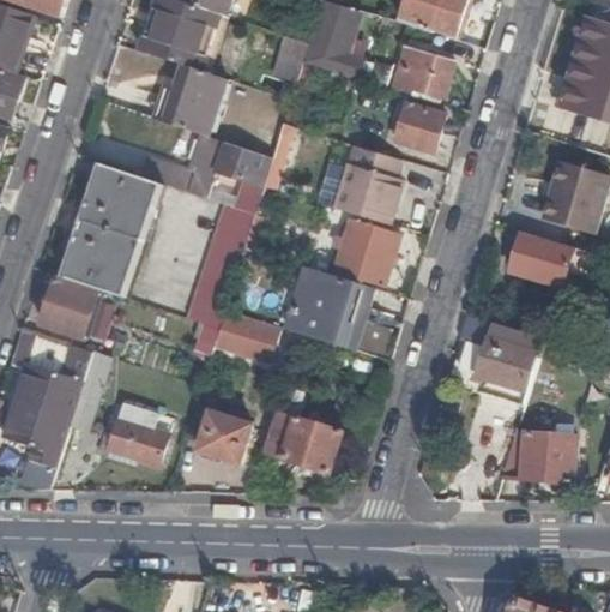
[(14,0),(60,15),(64,0),(14,0)]
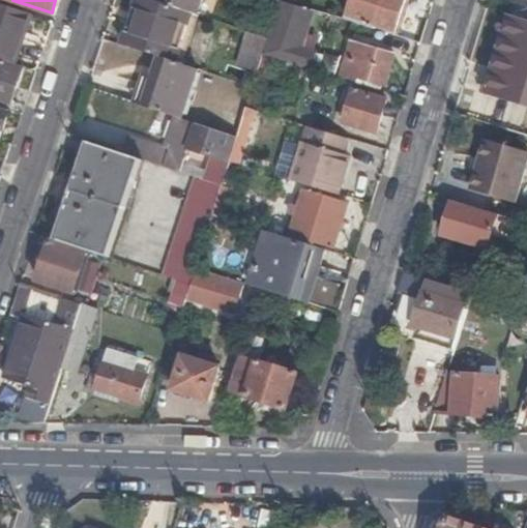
[(133,0),(119,42),(165,58),(174,61),(189,11),(154,0),(133,0)]
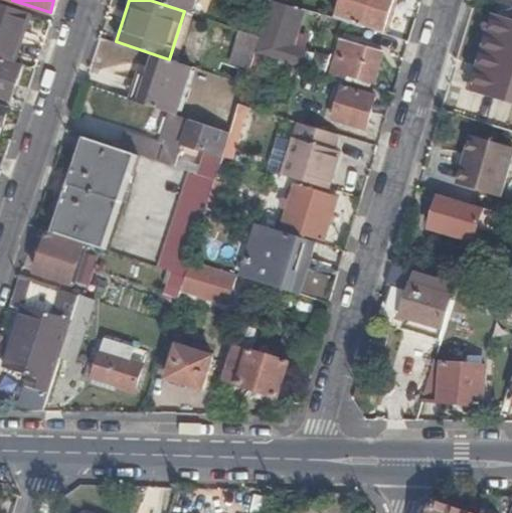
[(150,0),(184,11),(186,12),(189,0),(150,0)]
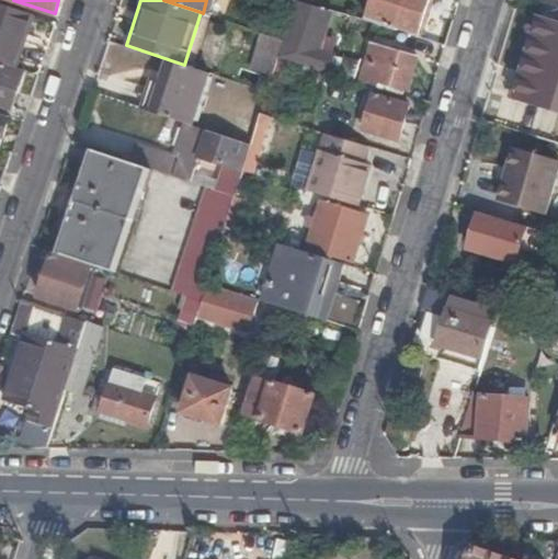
[(312,49),(325,8),(298,0),(295,0),(293,7),(283,37),(277,56),(326,70),(330,56),(312,49)]
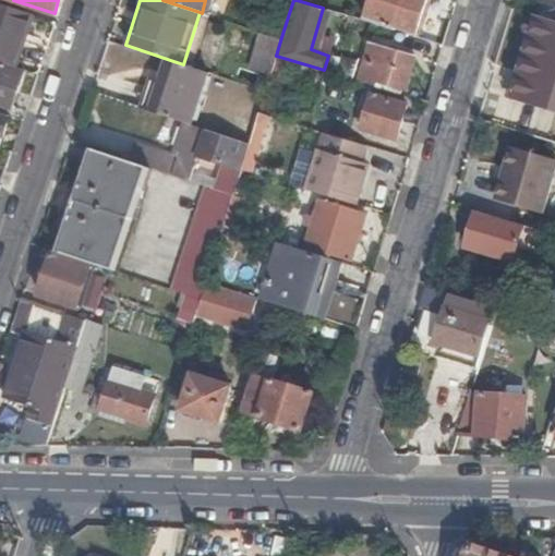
[(413,33),(422,0),(369,0),(363,20),(391,28),(393,26),(413,33)]
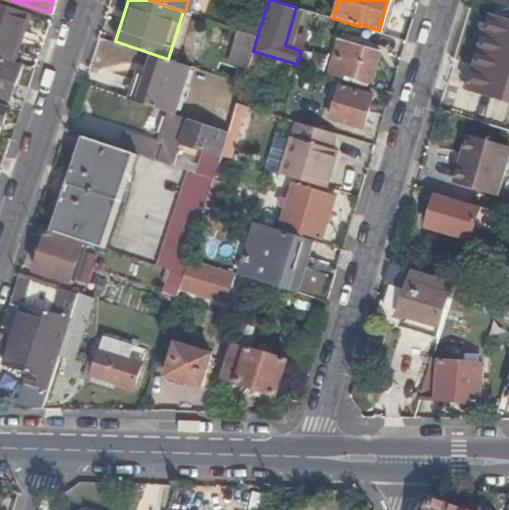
[(0,54),(11,58),(26,12),(0,2),(0,54)]
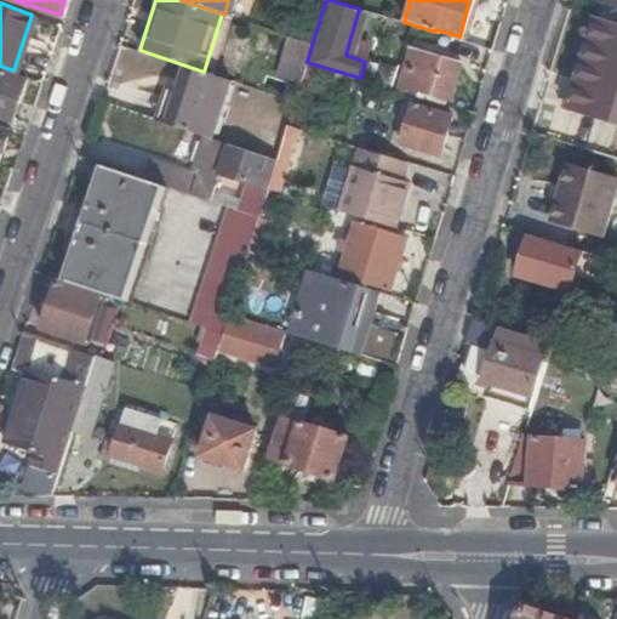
[(222,13),(204,72),(211,74),(230,16),(226,15),(224,15),(222,13)]
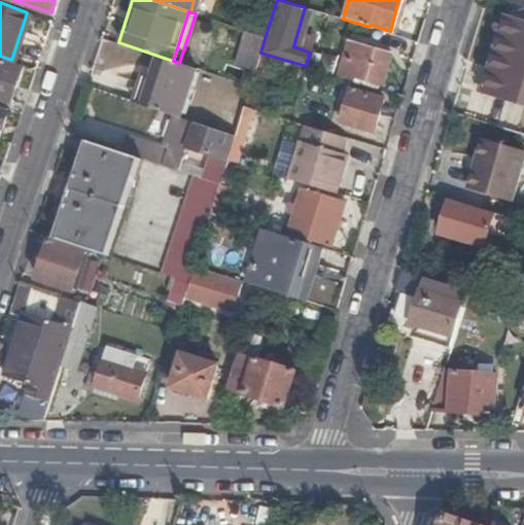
[(523,20),(498,12),(494,27),(519,35),(523,20)]
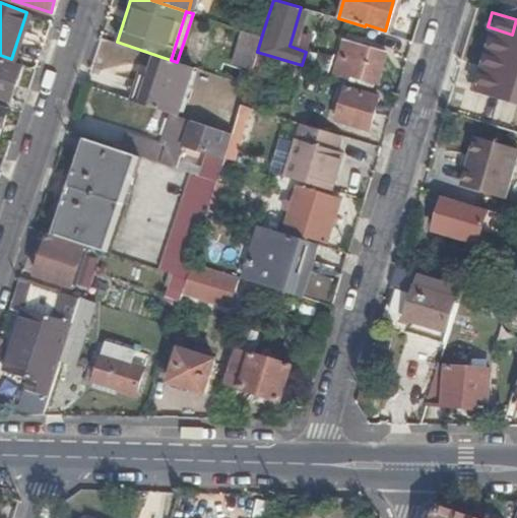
[(257,52),(262,35),(242,29),(233,59),(252,66),(257,52)]
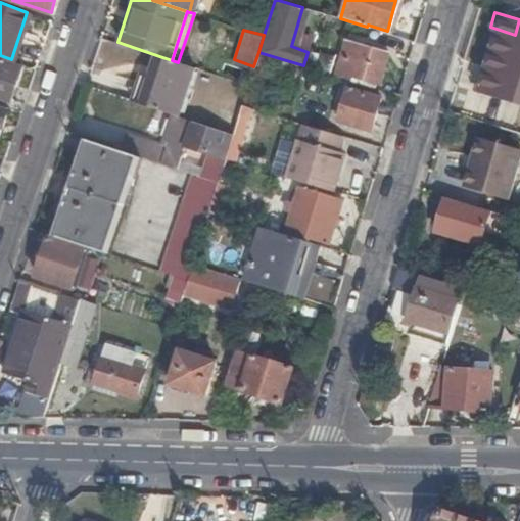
[(336,76),(351,80),(352,76),(377,83),(387,52),(345,40),(336,76)]
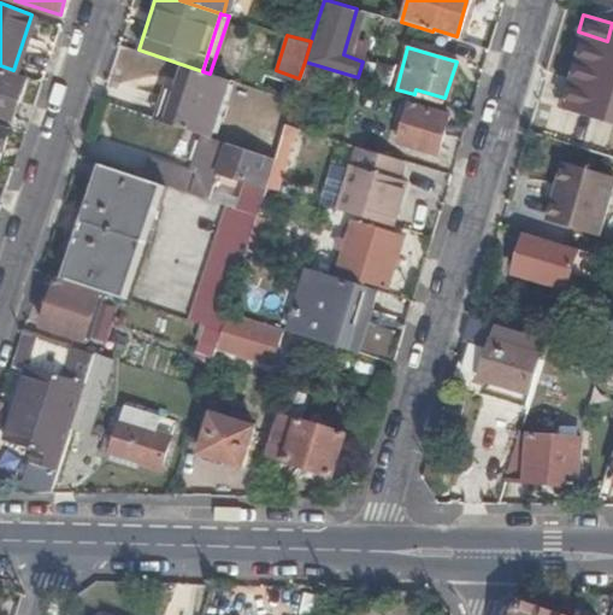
[(24,76),(0,68),(0,113),(11,117),(24,76)]
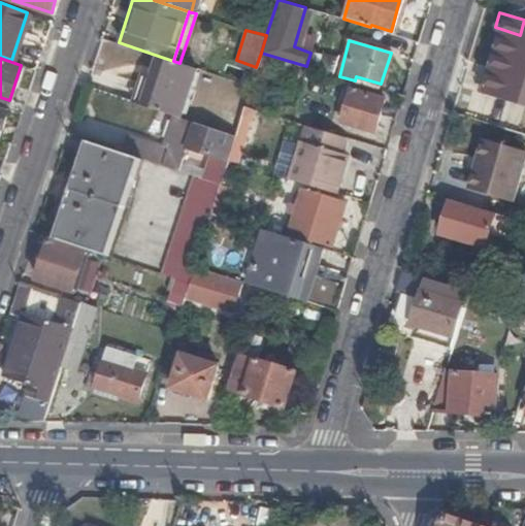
[(148,107),(172,114),(186,119),(201,69),(179,63),(173,61),(164,58),(158,78),(148,107)]
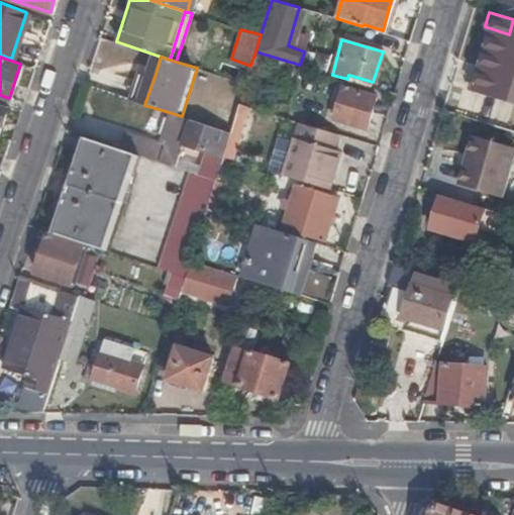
[(513,74),(493,68),(477,120),(509,130),(513,131),(513,74)]
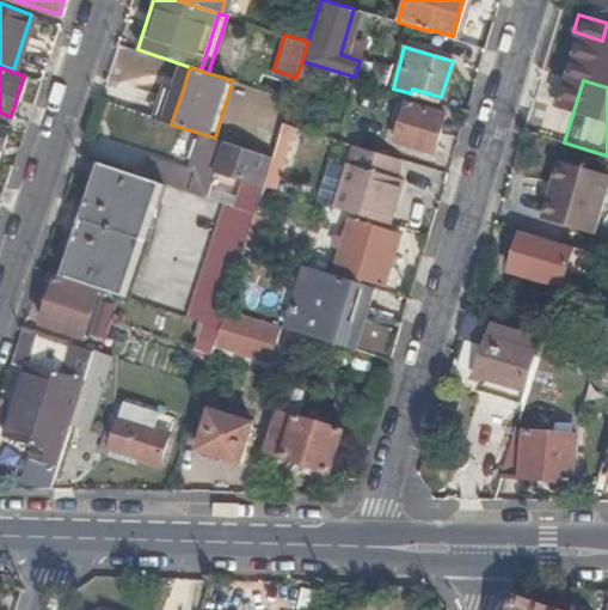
[(171,86),(160,120),(171,124),(183,91),(171,86)]
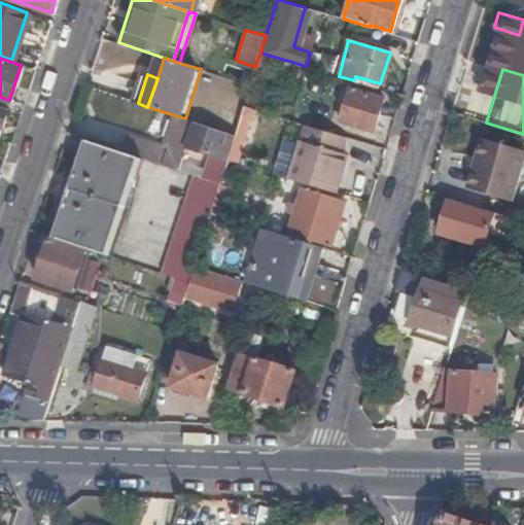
[(383,98),(349,86),(339,120),(372,131),(383,98)]
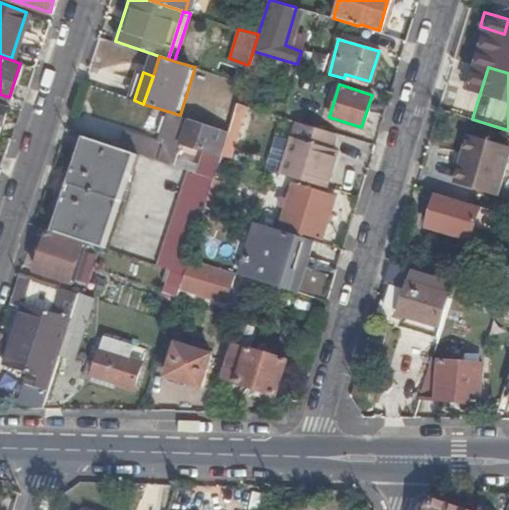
[(227,131),(234,110),(217,105),(211,126),(226,130),(227,131)]
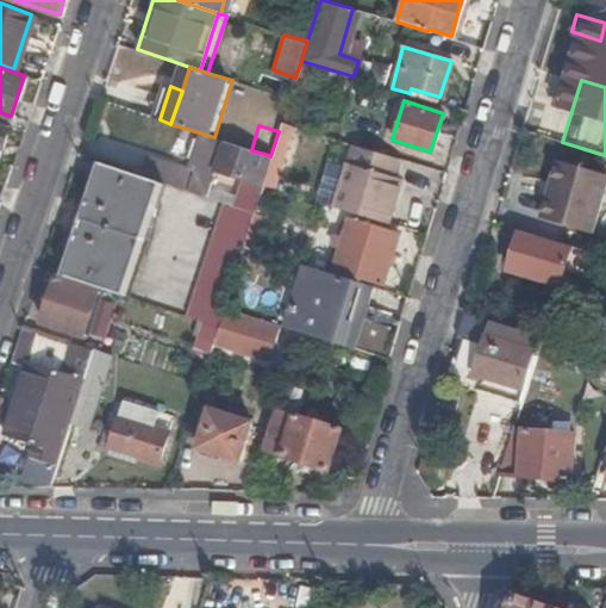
[(138,175),(160,182),(205,198),(214,169),(243,179),(260,184),(269,155),(251,150),(214,137),(199,132),(191,159),(194,160),(191,168),(145,155),(138,175)]
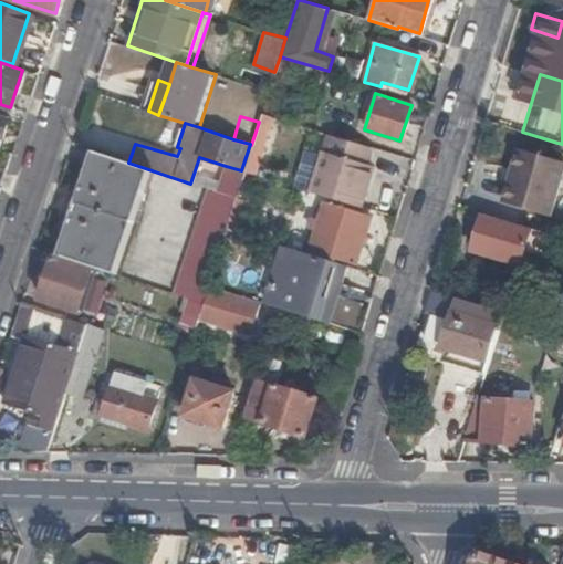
[(363,162),(367,146),(326,133),(310,191),(358,206),(369,164),(363,162)]
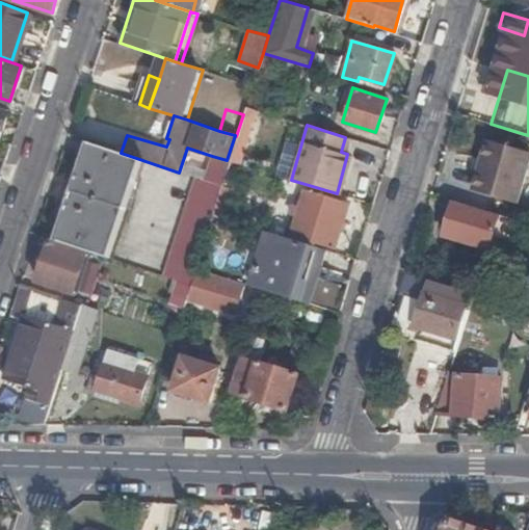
[(528,167),(528,150),(484,137),(469,187),(519,203),(528,167)]
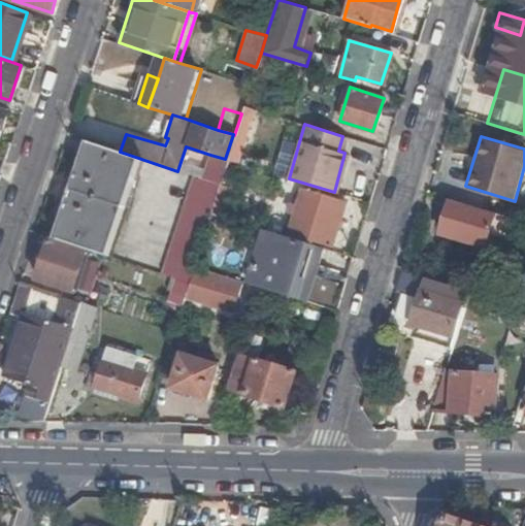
[(86,141),(54,238),(106,256),(138,158),(120,152),(86,141)]
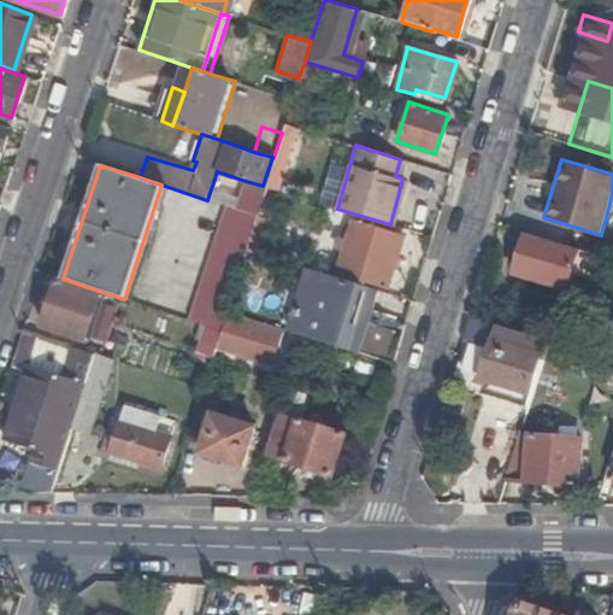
[(257,214),(265,187),(263,186),(246,181),(237,209),(255,215),(257,214)]
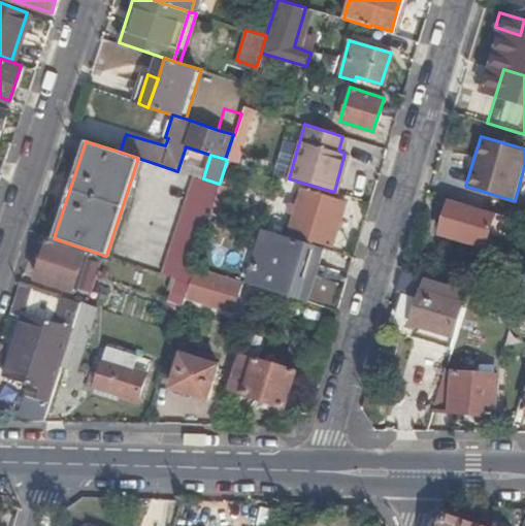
[(179,278),(189,283),(194,266),(204,233),(210,214),(219,184),(203,178),(191,175),(160,272),(179,278)]
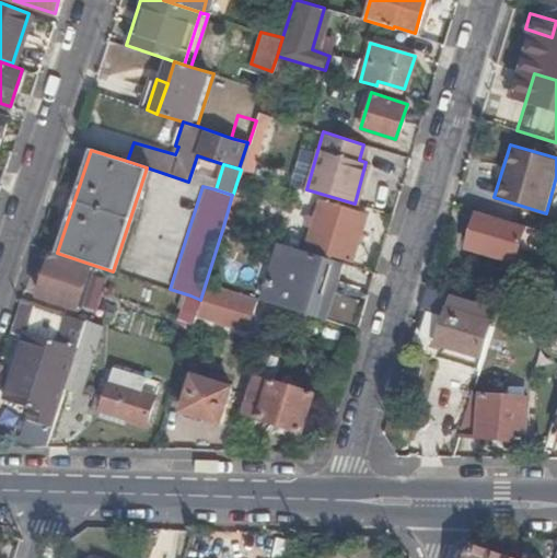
[(248,199),(233,194),(232,195),(223,227),(239,230),(248,199)]
